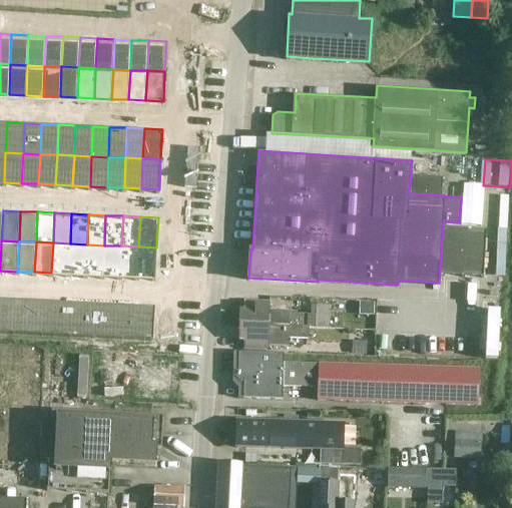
[(70,243),(53,242),(51,273),(68,274),(70,243)]
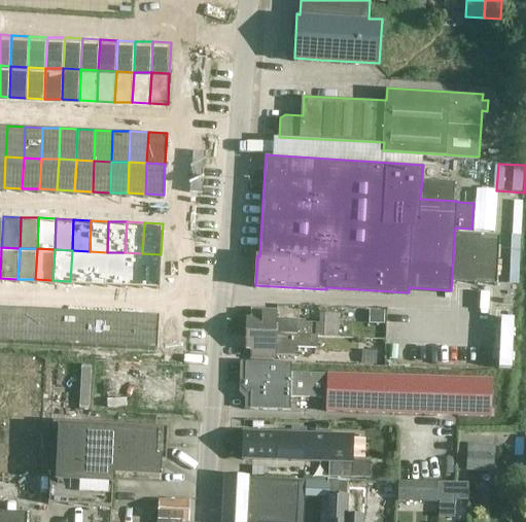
[(70,281),(89,282),(90,251),(72,250),(70,281)]
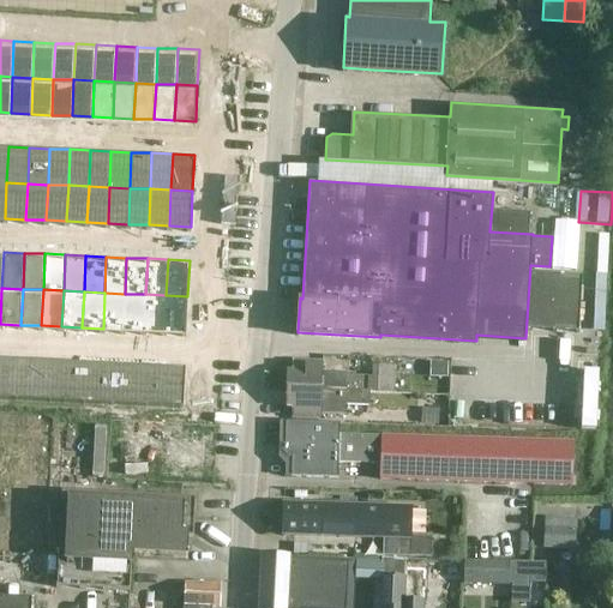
[(124,330),(125,294),(104,293),(103,329),(124,330)]
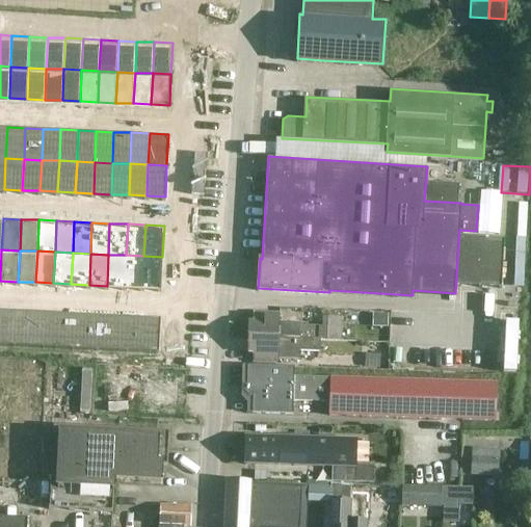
[(107,286),(125,286),(126,255),(108,255),(107,286)]
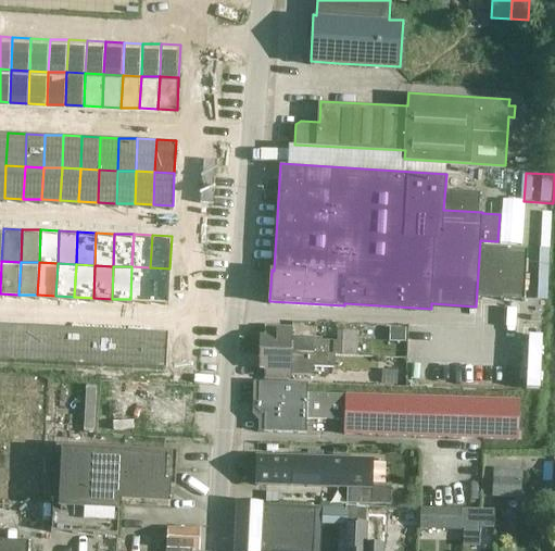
[(150,267),(131,266),(130,299),(149,300),(150,267)]
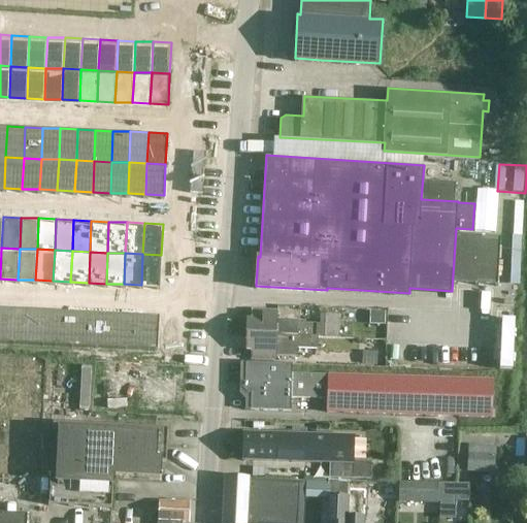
[(141,285),(160,286),(161,255),(142,254),(141,285)]
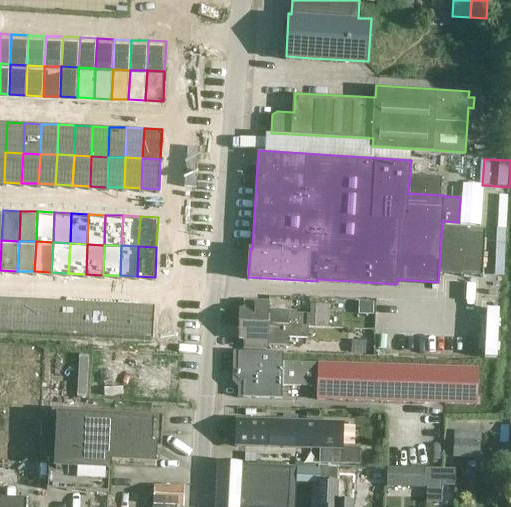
[(239,305),(239,321),(309,322),(330,322),(330,311),(269,309),(270,297),(245,296),(244,305),(239,305)]
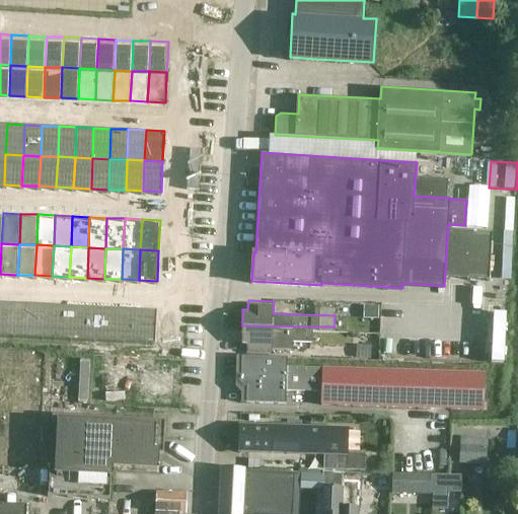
[(0,333),(15,334),(16,303),(0,301),(0,333)]
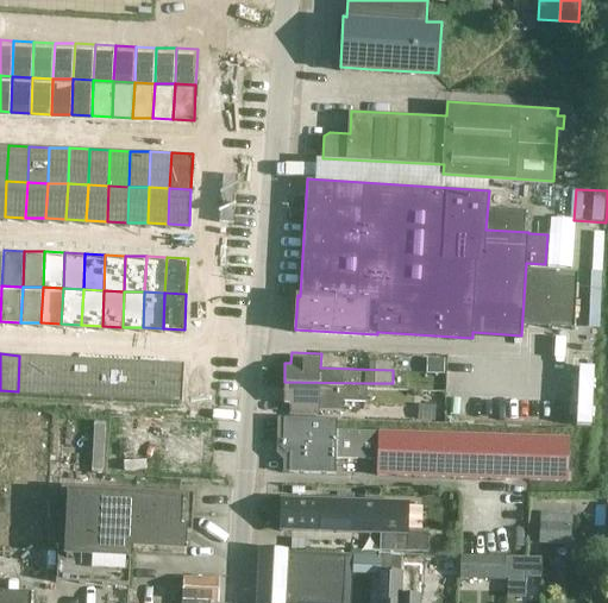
[(38,393),(39,356),(19,356),(18,391),(38,393)]
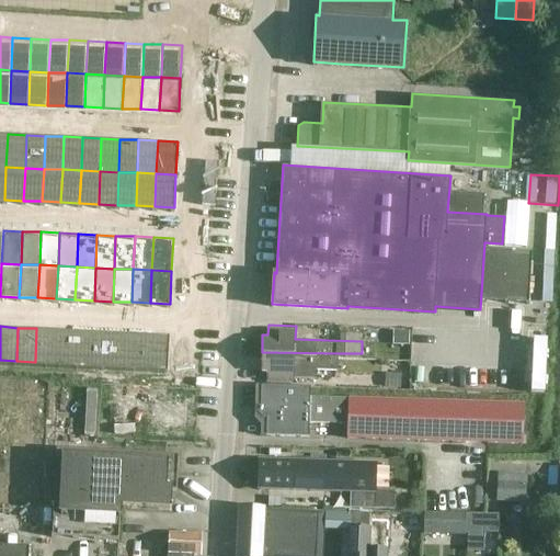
[(55,329),(36,328),(35,362),(54,363),(55,329)]
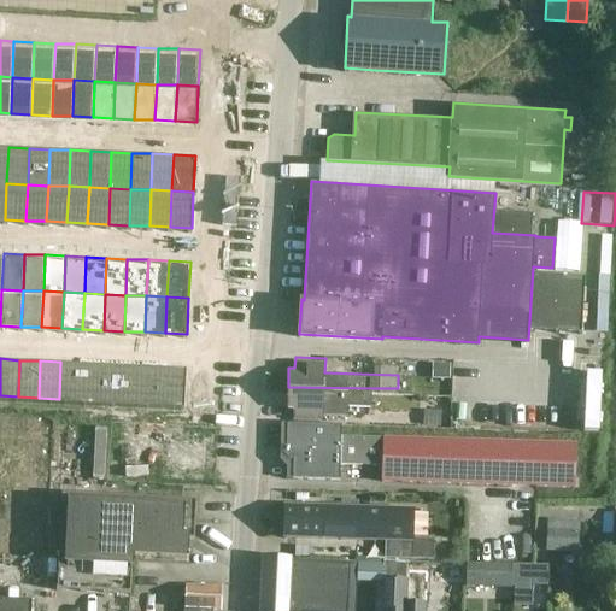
[(80,400),(81,363),(60,362),(59,399),(80,400)]
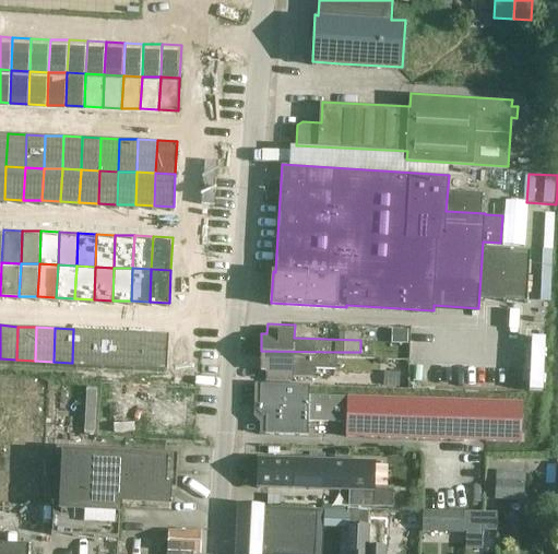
[(73,329),(72,363),(91,363),(92,330),(73,329)]
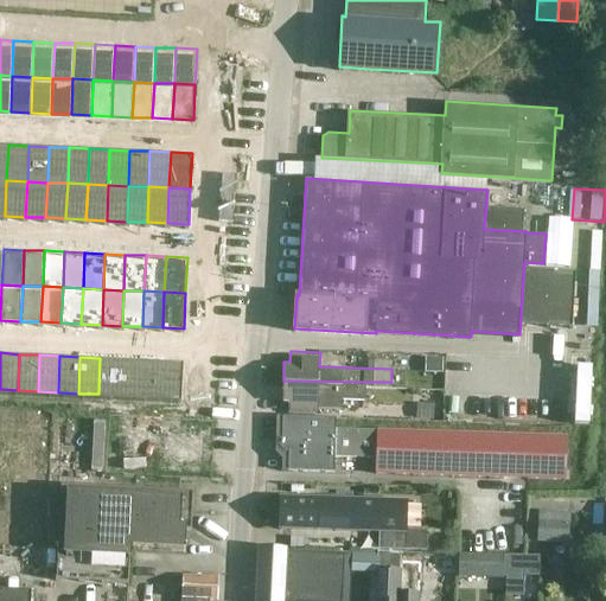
[(100,358),(99,394),(119,395),(120,358),(100,358)]
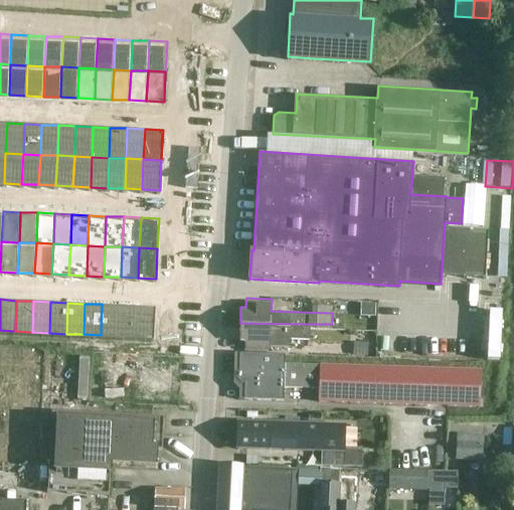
[(101,335),(118,336),(120,305),(102,304),(101,335)]
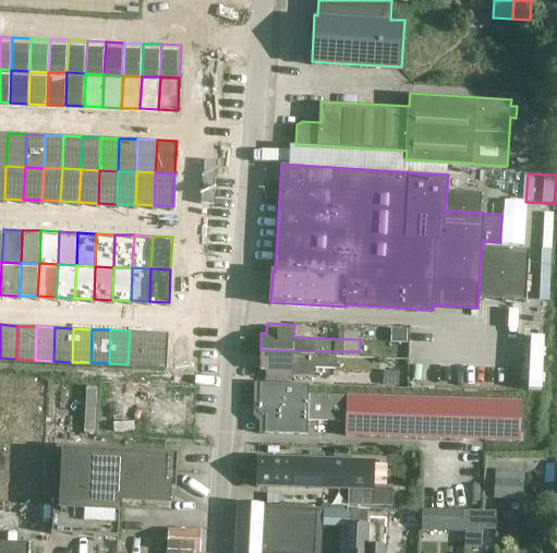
[(148,332),(130,331),(128,364),(146,365),(148,332)]
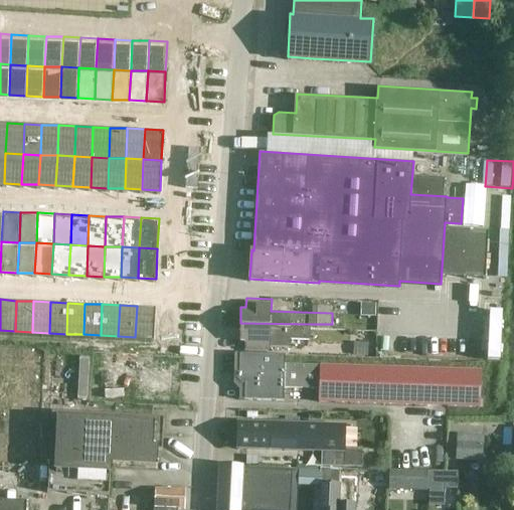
[(153,338),(155,307),(137,306),(135,337),(153,338)]
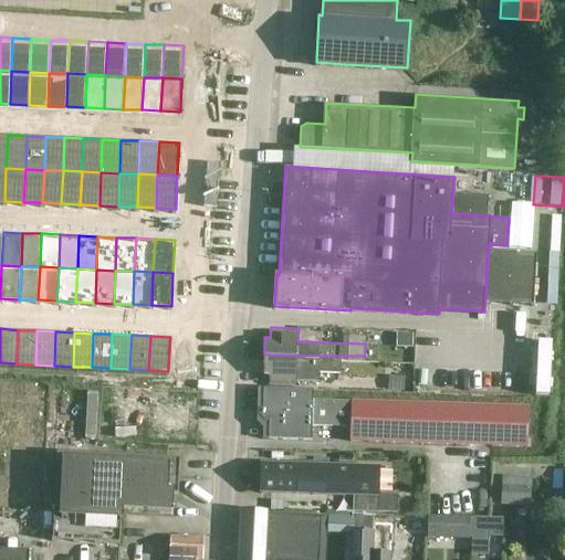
[(342,370),(342,356),(264,355),(263,371),(270,372),(270,381),(297,381),(297,378),(320,378),(320,369),(342,370)]
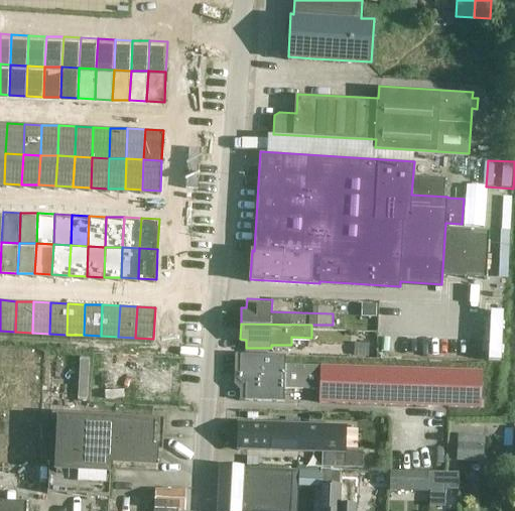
[(285,352),(241,351),(240,371),(237,371),(237,375),(243,381),(246,381),(245,397),(285,398),(285,385),(320,386),(320,398),(486,403),(487,368),(285,362),(285,352)]
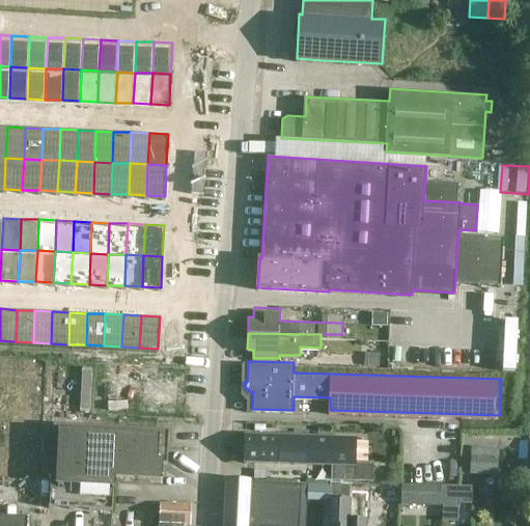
[(54,421),(50,504),(113,507),(115,474),(161,477),(162,462),(168,462),(170,427),(54,421)]
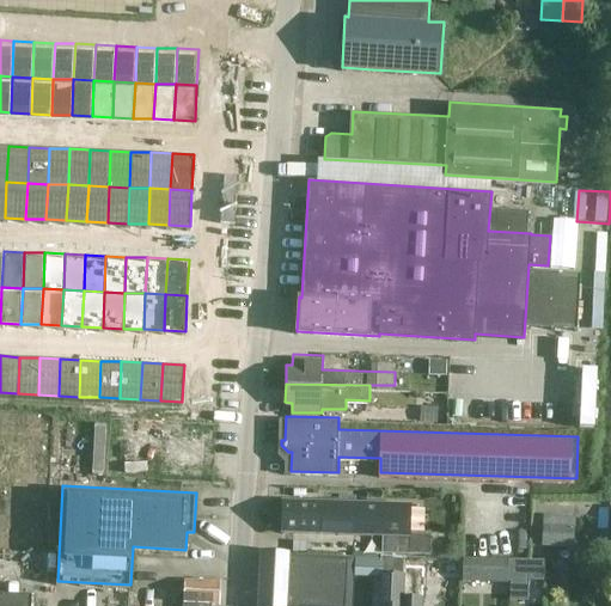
[(384,550),(409,551),(429,552),(429,532),(410,531),(411,502),(283,499),(282,531),(384,533),(384,550)]
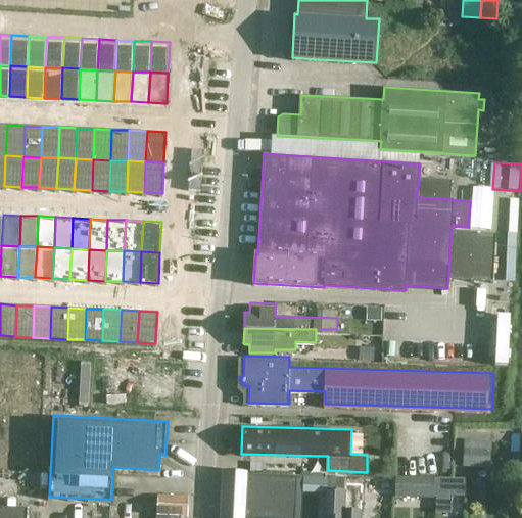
[(490,465),(490,438),(466,438),(465,465),(490,465)]
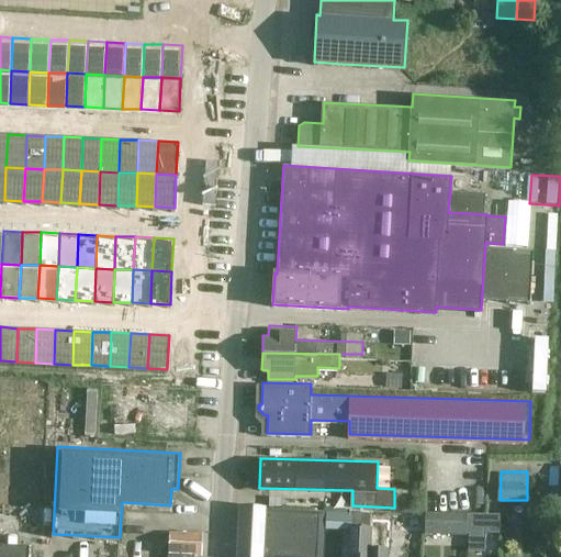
[(323,556),(326,508),(240,503),(237,556),(323,556)]
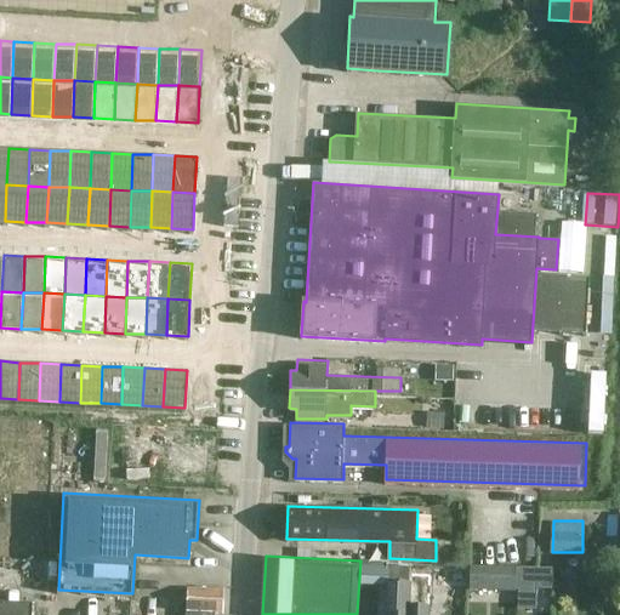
[(386,614),(409,614),(409,602),(410,562),(388,561),(386,614)]
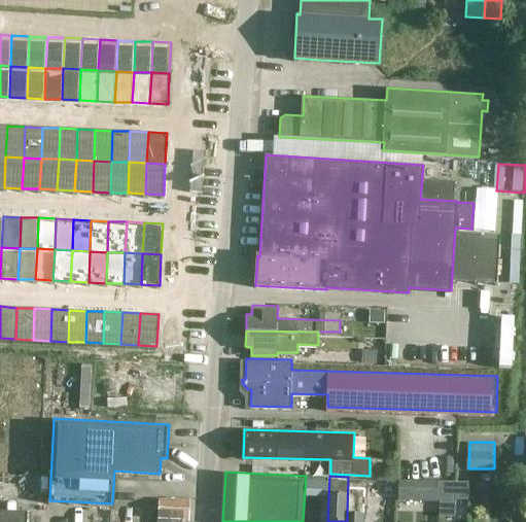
[(398,488),(440,489),(440,479),(399,478),(398,488)]
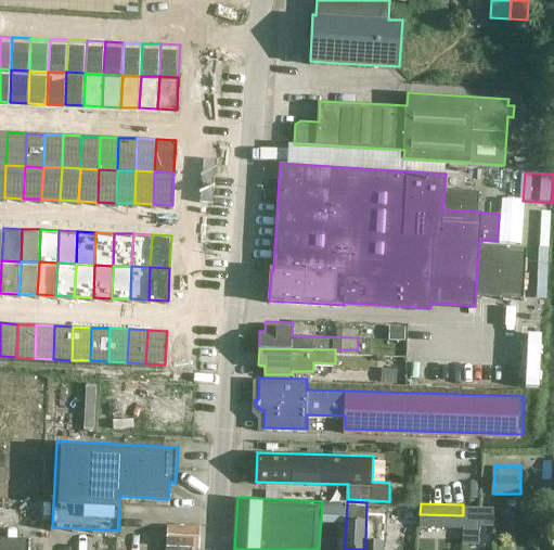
[(192,549),(192,546),(200,546),(201,525),(167,523),(165,549),(192,549)]
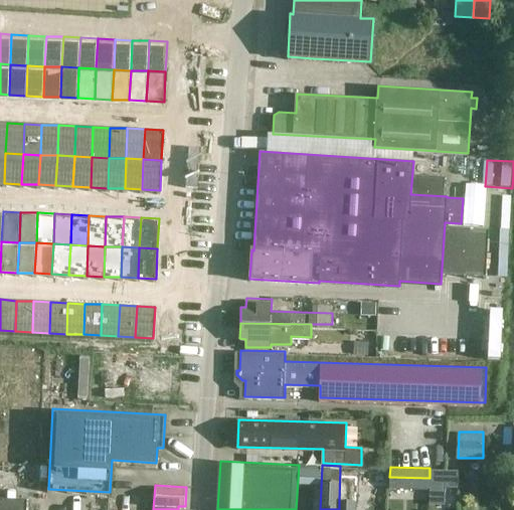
[(0,496),(0,509),(26,509),(27,498),(0,496)]
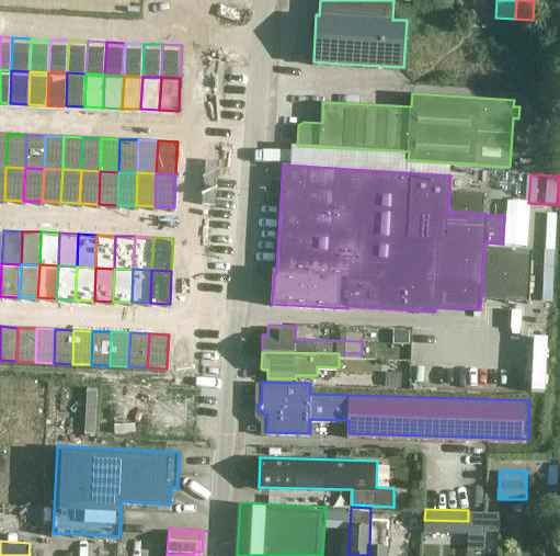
[(387,555),(388,544),(369,544),(369,555),(387,555)]
